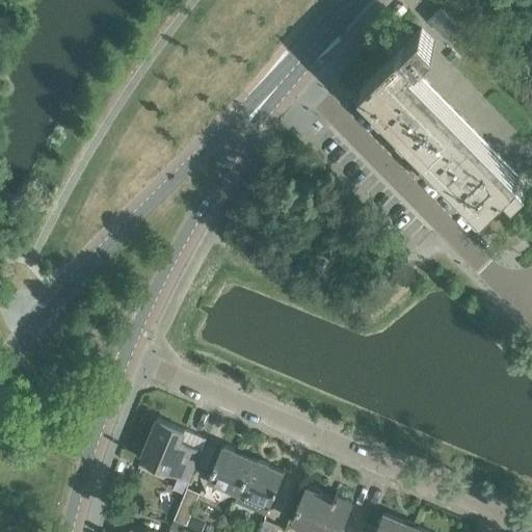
[(446,35),(456,24),(441,7),(429,19),(446,35)]
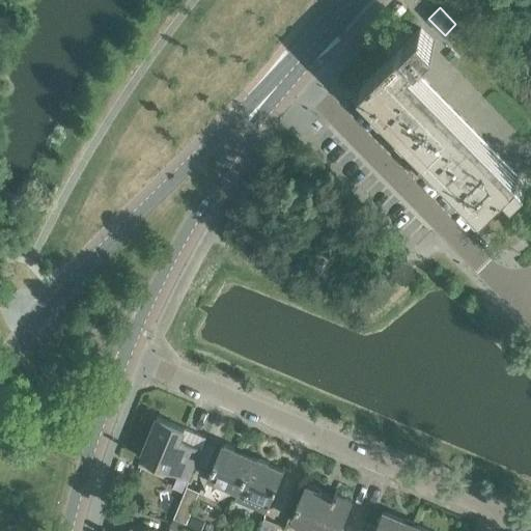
[(420,28),(361,86),(482,210),(505,188),(512,196),(526,183),(412,67),(426,53),(425,52),(435,43),(420,28)]
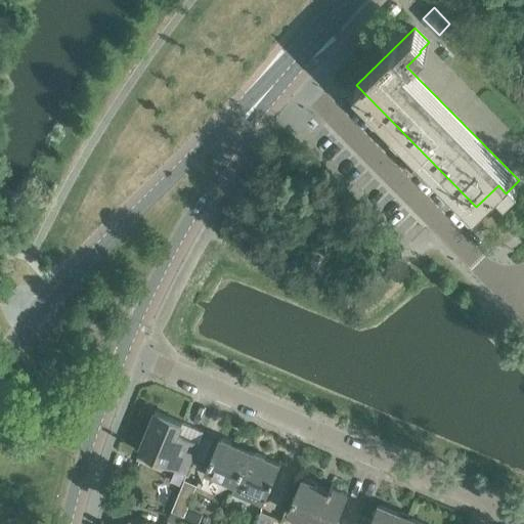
[(139,448),(137,451),(142,453),(142,452),(143,452),(161,461),(163,455),(172,460),(170,464),(187,471),(200,443),(177,434),(182,423),(155,410),(145,431),(147,432),(141,449),(139,448)]
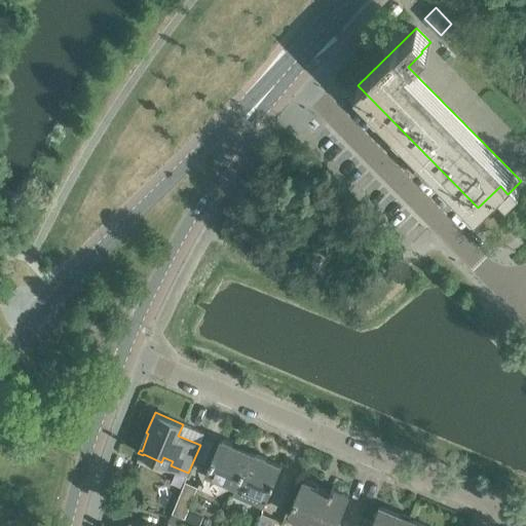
[(220,440),(205,474),(207,474),(235,486),(236,486),(249,455),(237,450),(238,447),(233,445),(222,441),(220,440)]
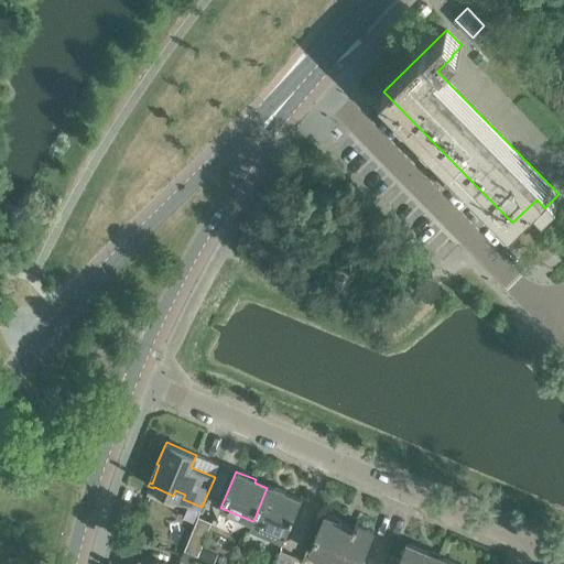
[(252,521),(249,530),(282,544),(285,535),(301,499),(285,492),(273,488),(273,487),(268,485),(267,488),(253,521),(252,521)]
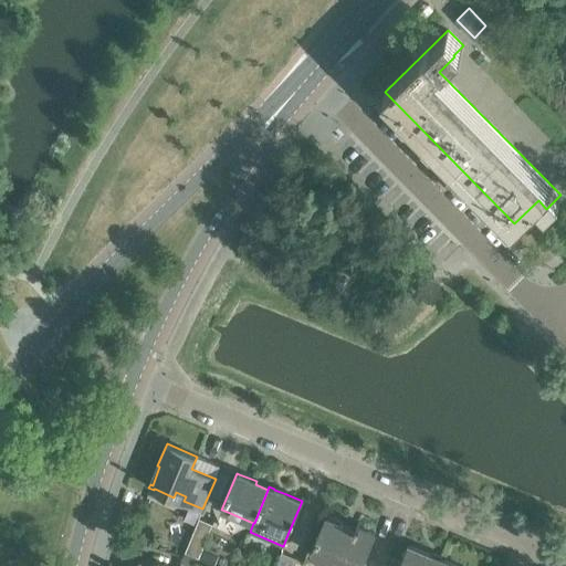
[(325,517),(318,534),(320,534),(311,553),(342,565),(360,565),(375,533),(359,526),(359,525),(357,523),(354,530),(337,522),(338,520),(329,516),(328,519),(325,517)]
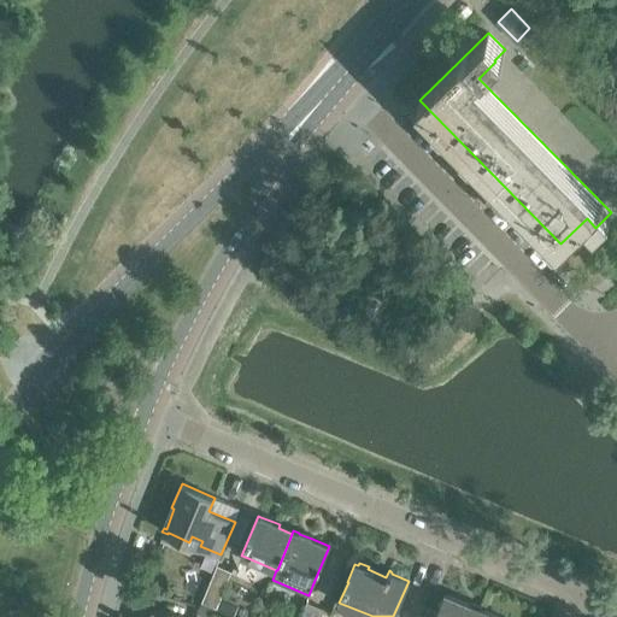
[(217,565),(216,569),(201,601),(215,607),(216,607),(231,571),(217,565)]
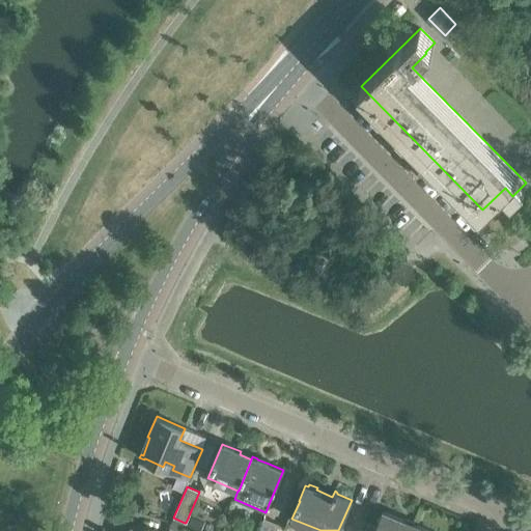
[(386,512),(383,511),(376,527),(368,523),(364,530),(410,530),(413,525),(412,525),(407,523),(407,522),(406,522),(403,521),(385,513),(386,512)]
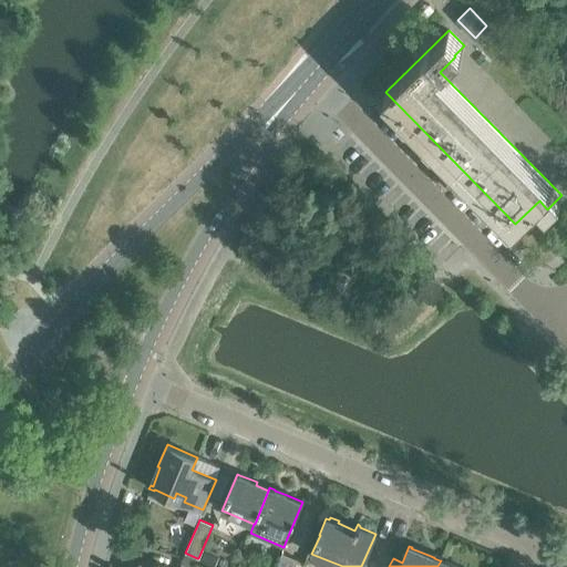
[(183,557),(182,564),(192,566),(194,566),(197,558),(185,553),(184,557),(183,557)]
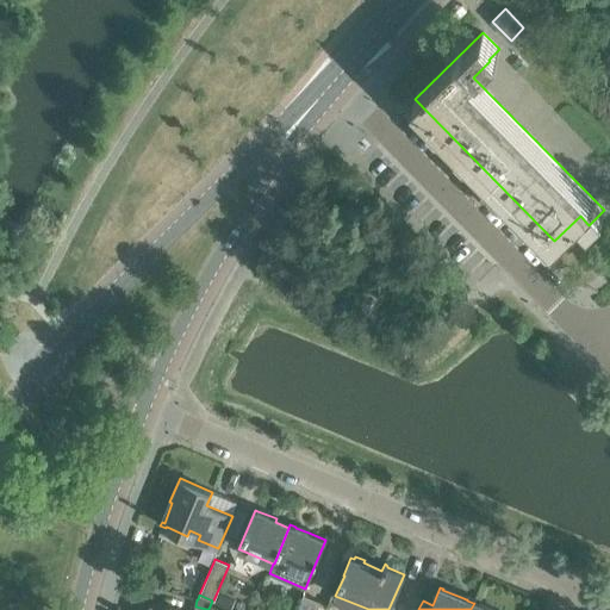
[(316,609),(319,603),(317,602),(317,603),(305,597),(306,596),(304,595),(297,609),(316,609)]
